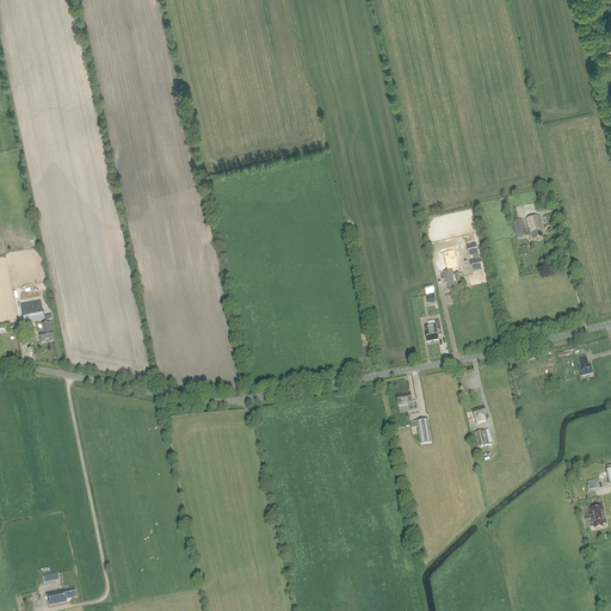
[(541,232),(543,230),(539,216),(525,220),(529,234),(531,234),(532,240),(543,238),(541,232)]
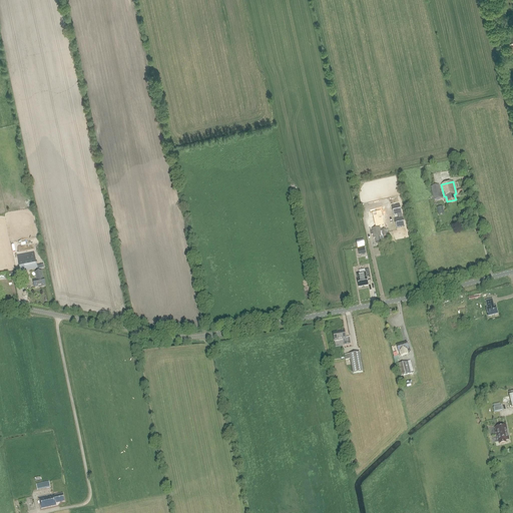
[(434,200),(442,198),(438,184),(430,186),(434,200)]
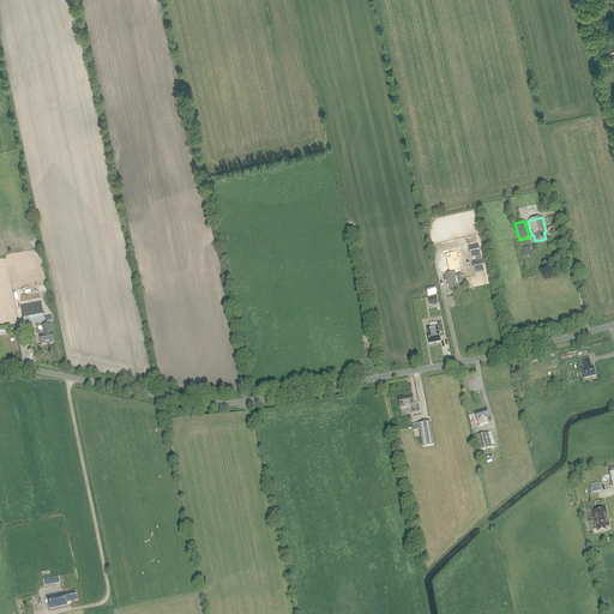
[(479,245),(469,247),(471,258),(476,257),(477,262),(471,263),(474,274),(485,271),(479,245)]
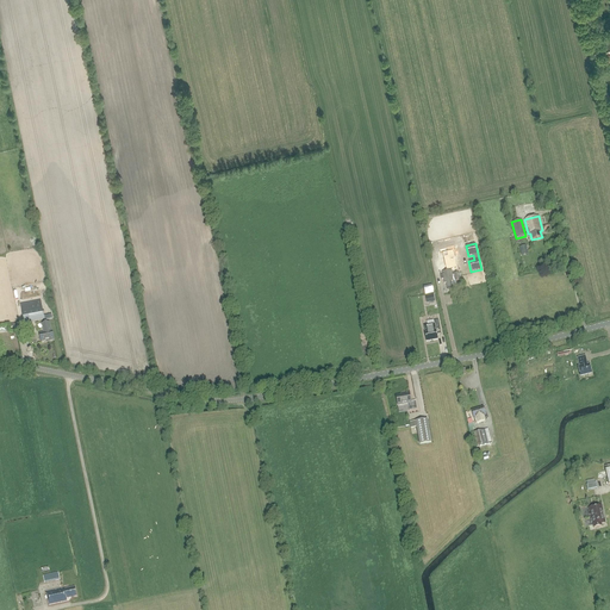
[(446,271),(456,268),(453,251),(443,253),(443,259),(446,257),(446,262),(444,263),(446,266),(447,266),(447,268),(446,268),(446,271)]
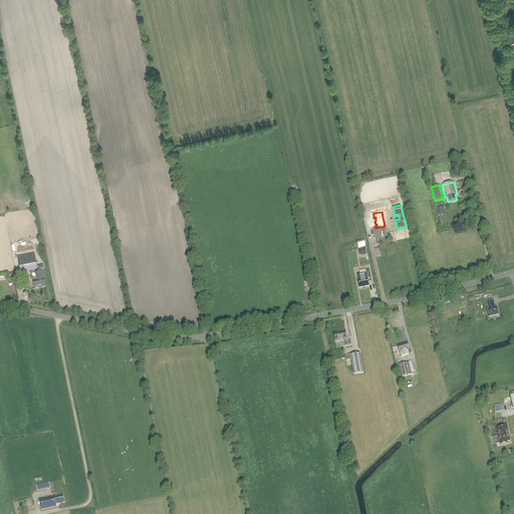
[(372,229),(373,232),(371,232),(371,235),(373,234),(374,239),(375,239),(376,245),(381,244),(380,237),(381,237),(379,228),(372,229)]
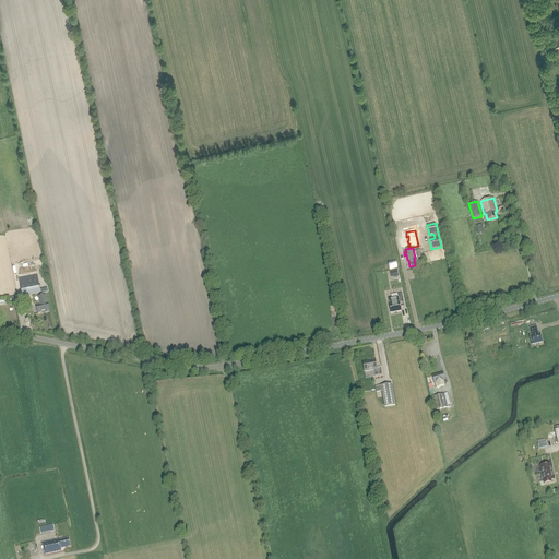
[(19,280),(22,296),(40,293),(37,275),(19,280)]
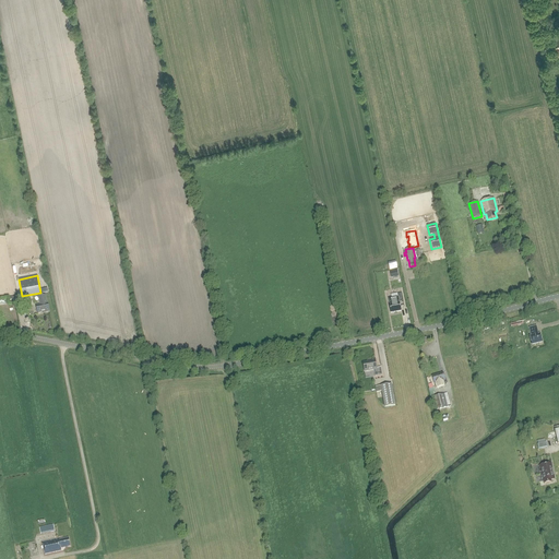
[(397,295),(399,297),(388,299),(389,306),(391,313),(401,311),(401,308),(404,308),(403,301),(401,294),(397,295)]
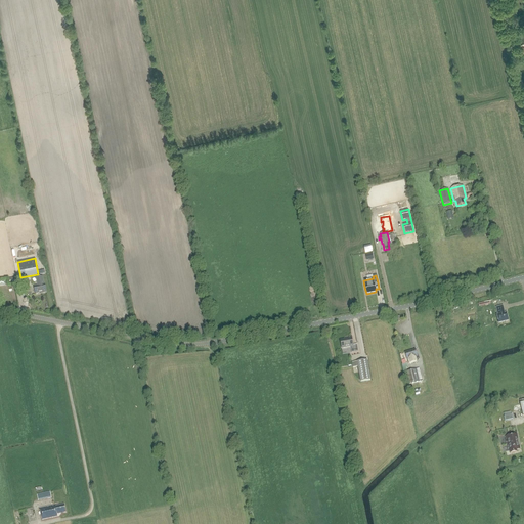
[(45,285),(44,285),(43,276),(36,278),(38,287),(34,288),(35,294),(42,293),(46,292),(45,285)]
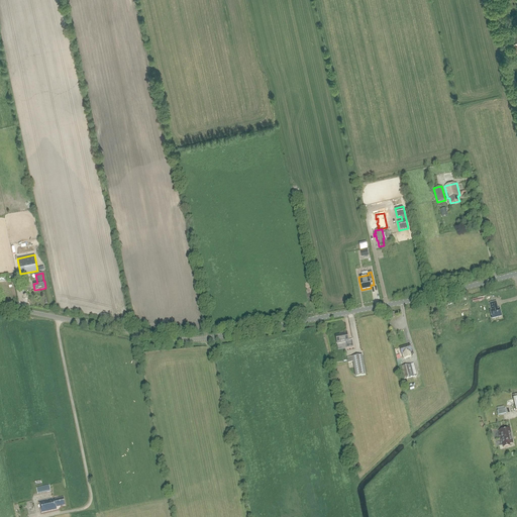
[(492,319),(501,317),(499,309),(498,310),(496,302),(490,304),(491,311),(490,311),(492,319)]
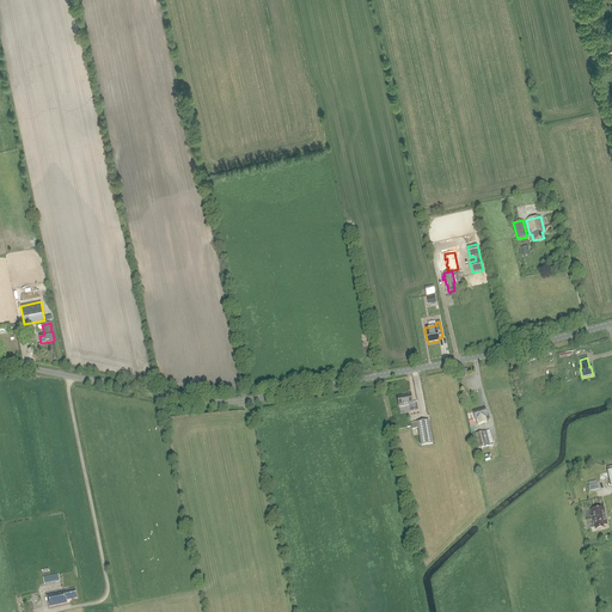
[(410,412),(418,410),(417,403),(412,403),(410,395),(405,396),(397,398),(398,407),(409,405),(410,412)]
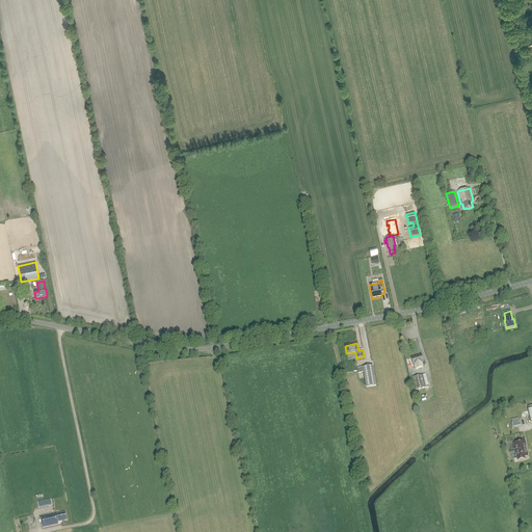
[(415,370),(423,368),(424,368),(425,365),(424,362),(423,362),(422,355),(410,358),(411,363),(413,363),(413,366),(414,366),(415,370)]
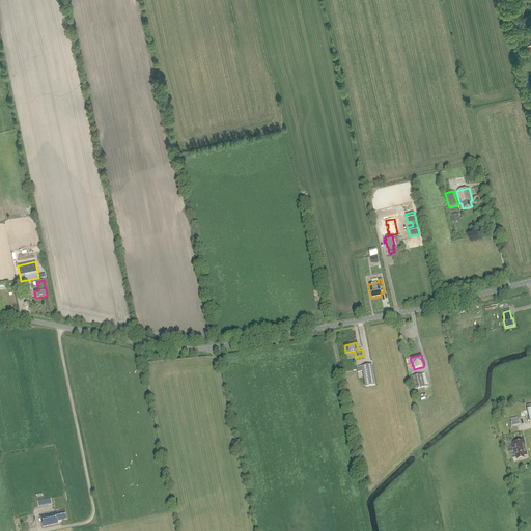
[(371,365),(361,367),(365,387),(375,385),(371,365)]
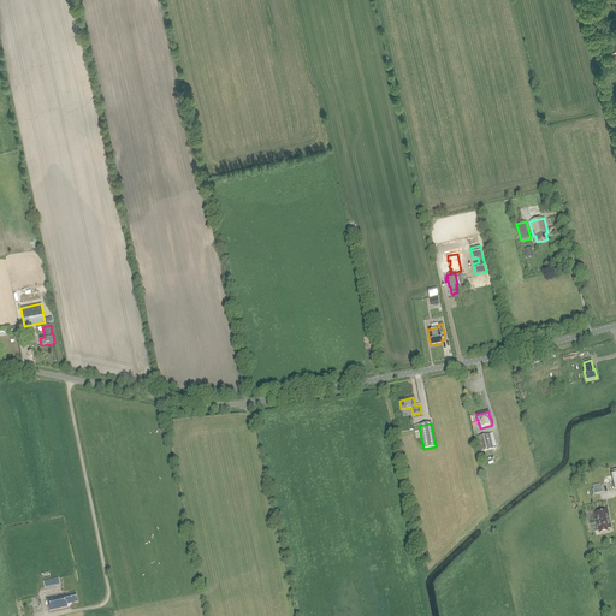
[(481,451),(497,448),(493,433),(479,437),(481,451)]
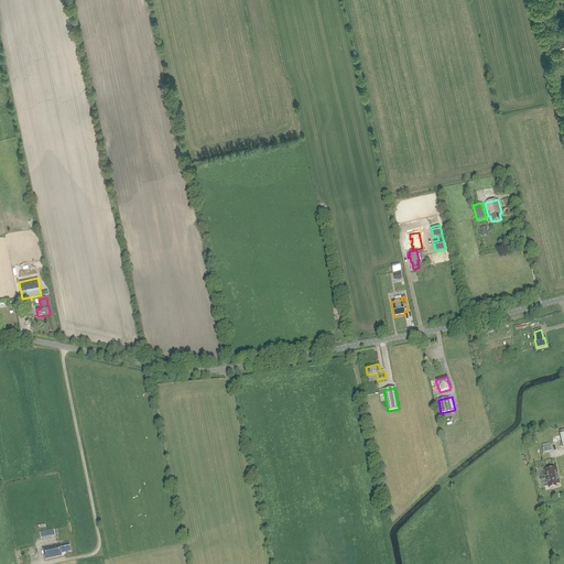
[(545,479),(557,476),(555,468),(543,470),(544,474),(543,474),(544,477),(545,477),(545,479)]
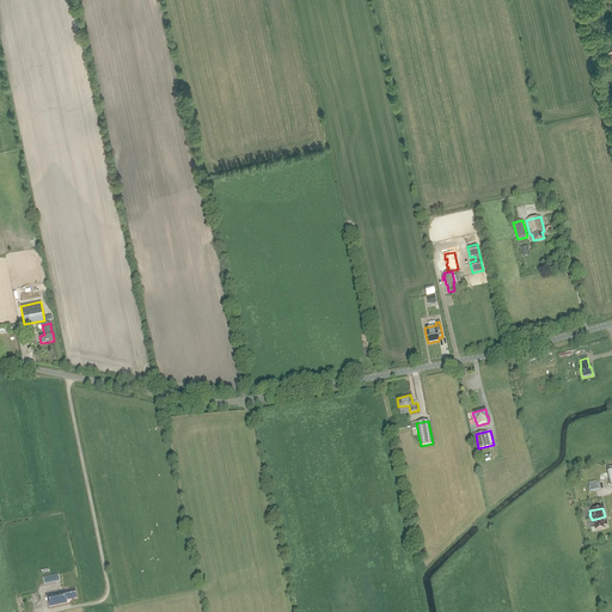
[(606,525),(605,516),(592,520),(592,522),(592,525),(593,525),(593,527),(594,527),(595,530),(603,528),(603,526),(606,525)]
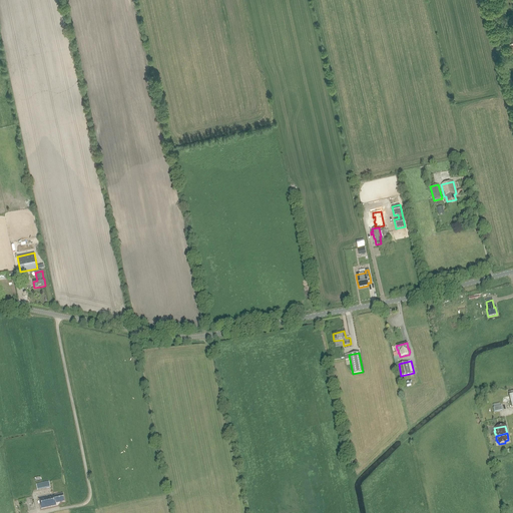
[(50,488),(49,481),(36,484),(37,491),(50,488)]
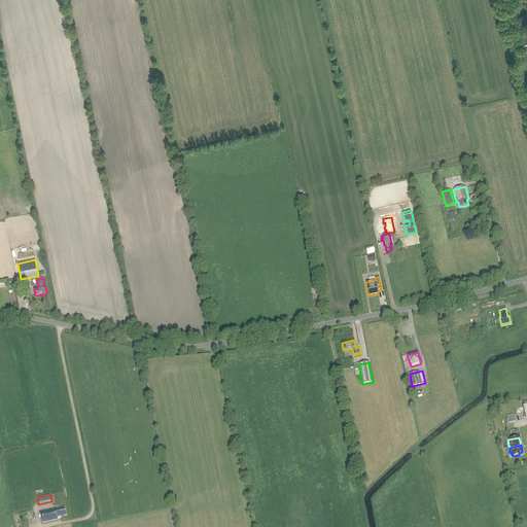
[(42,522),(56,520),(58,519),(58,517),(66,515),(64,507),(56,508),(56,507),(40,511),(42,522)]
